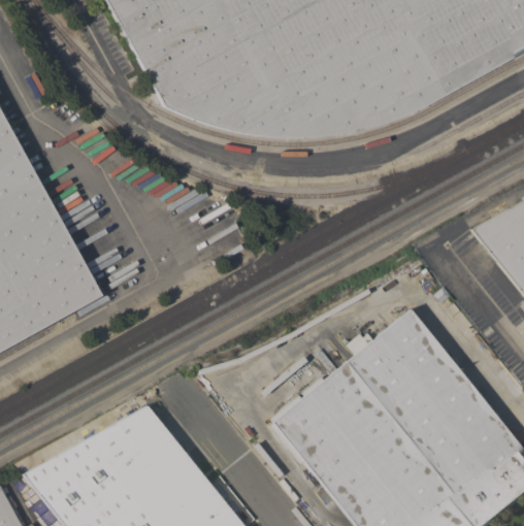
[(523,50),(423,106),(401,116),(365,127),(333,133),(321,135),(305,136),(292,136),(282,135),(267,134),(244,131),(223,126),(196,118),(181,111),(165,104),(107,0),(523,0),(523,50)]
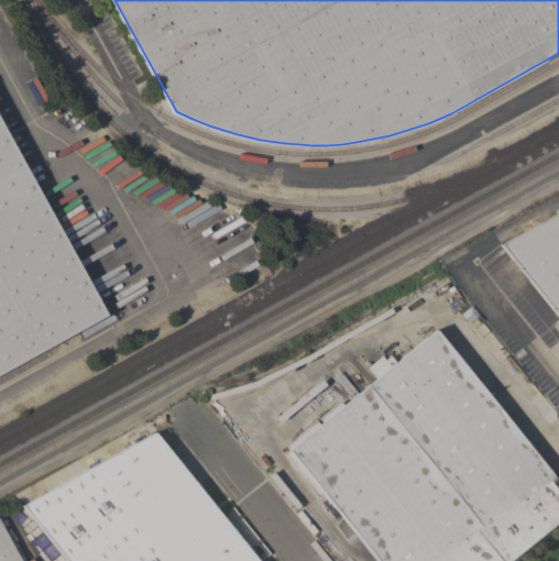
[(0,112),(110,315),(0,375),(0,112)]
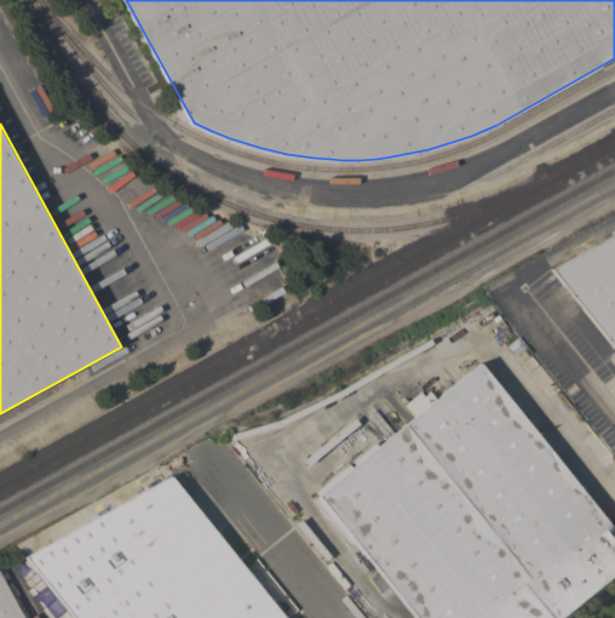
[(614,341),(555,268),(614,234),(614,341)]
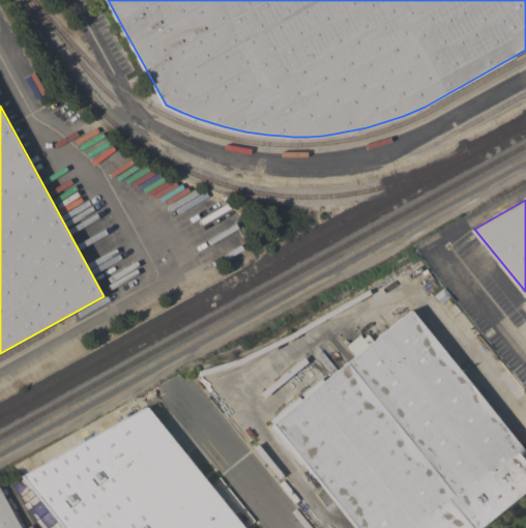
[(412,310),(525,448),(525,495),(486,527),(481,527),(348,362),(412,310)]
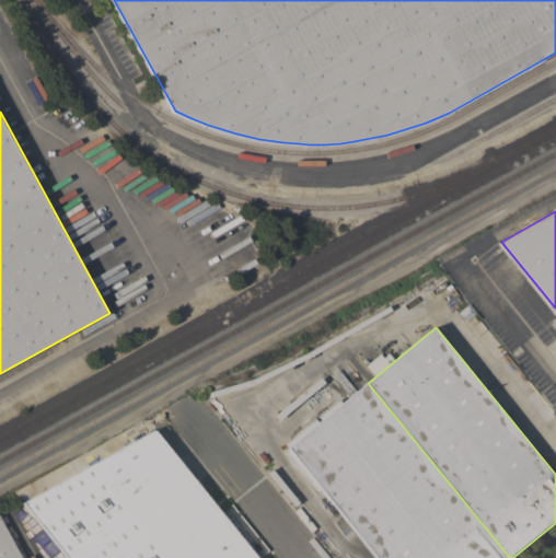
[(377,373),(395,358),(389,349),(369,364),(377,373)]
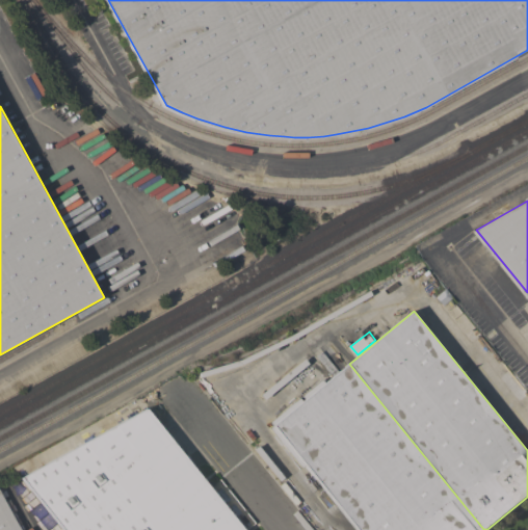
[(483,529),(361,529),(307,464),(304,466),(271,426),(274,423),(272,421),(301,397),(305,399),(308,397),(306,394),(324,378),(327,381),(349,364),(483,529)]
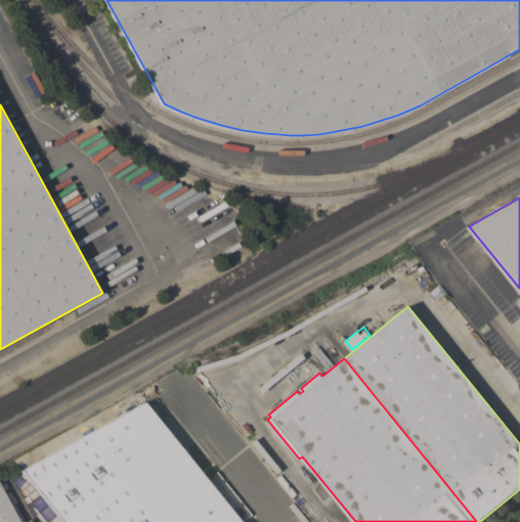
[(65,521),(24,469),(147,401),(163,420),(173,411),(178,420),(169,427),(211,480),(217,475),(221,480),(223,489),(246,517),(243,519),(245,521),(65,521)]
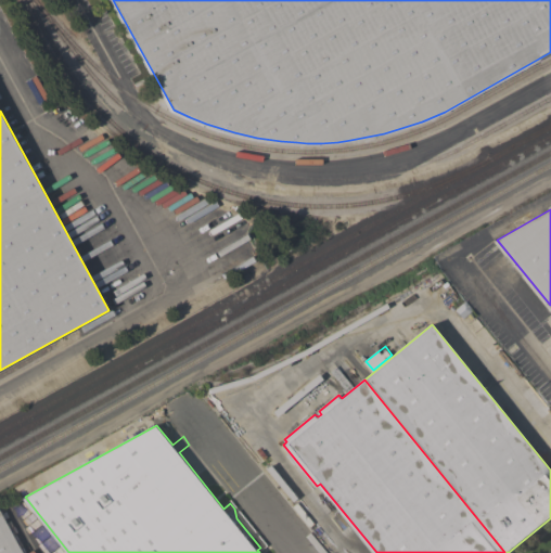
[(0,552),(0,508),(25,552),(0,552)]
